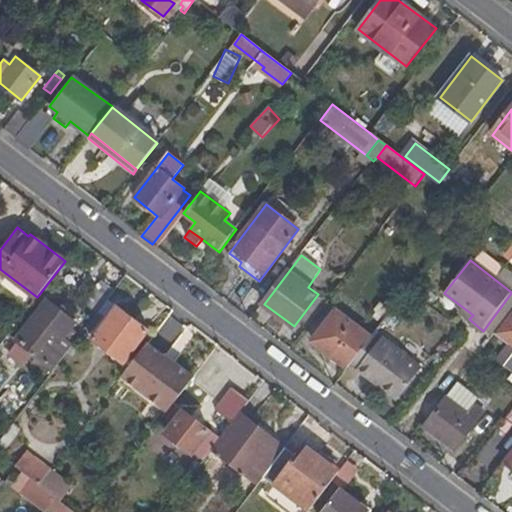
[(85,304),(98,313),(108,300),(114,292),(102,283),(85,304)]
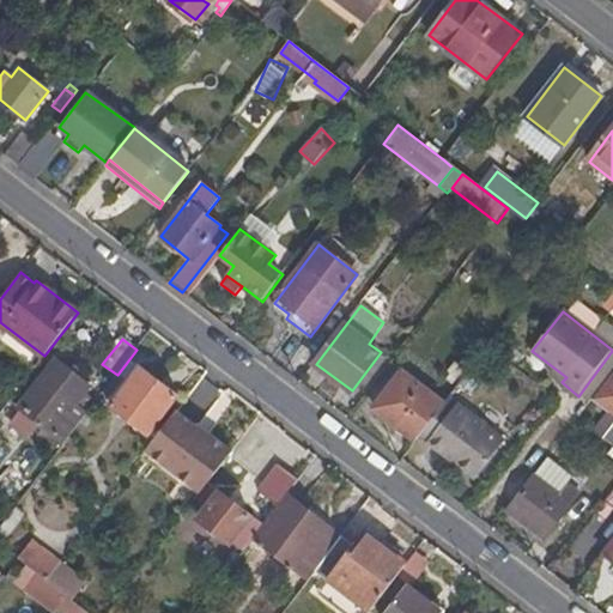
[(129,359),(117,375),(129,383),(141,369),(129,359)]
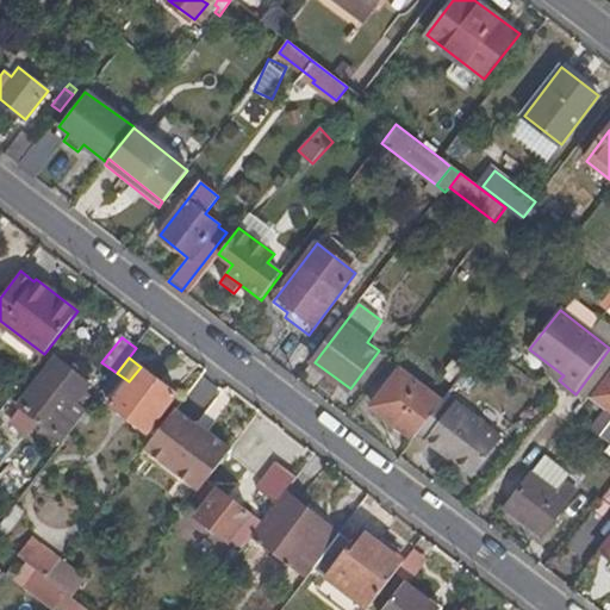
[(35,414),(41,419),(54,429),(88,384),(56,359),(20,404),(35,414)]
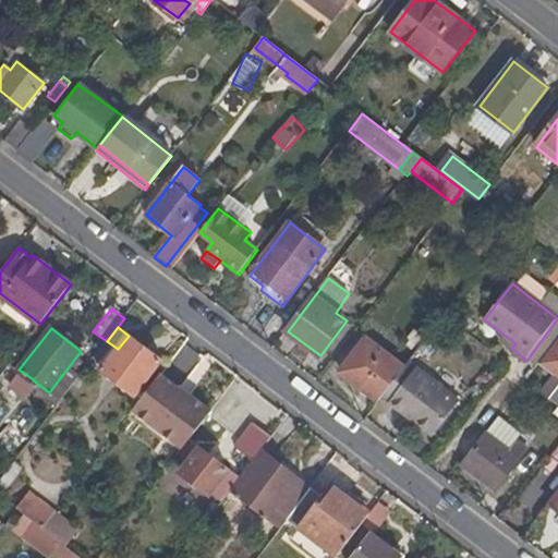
[(129,336),(118,349),(114,353),(102,368),(136,395),(162,361),(129,336)]
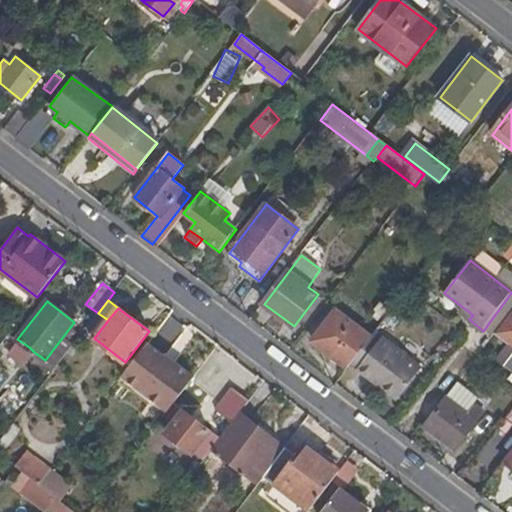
[(351,364),(372,336),(338,310),(313,341),(348,368),(351,364)]
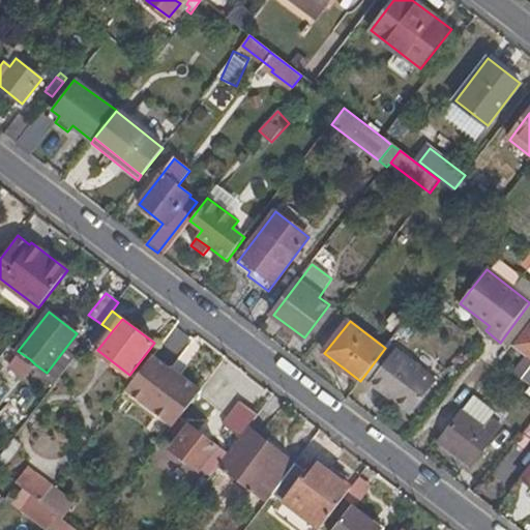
[(97,350),(109,335),(105,331),(93,347),(97,350)]
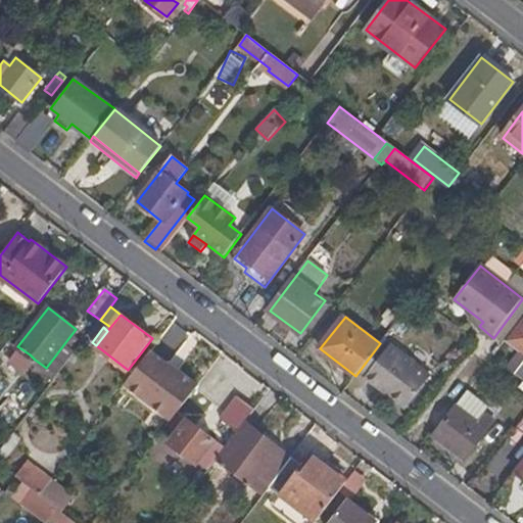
[(390,345),(383,339),(380,343),(359,372),(366,377),(390,345)]
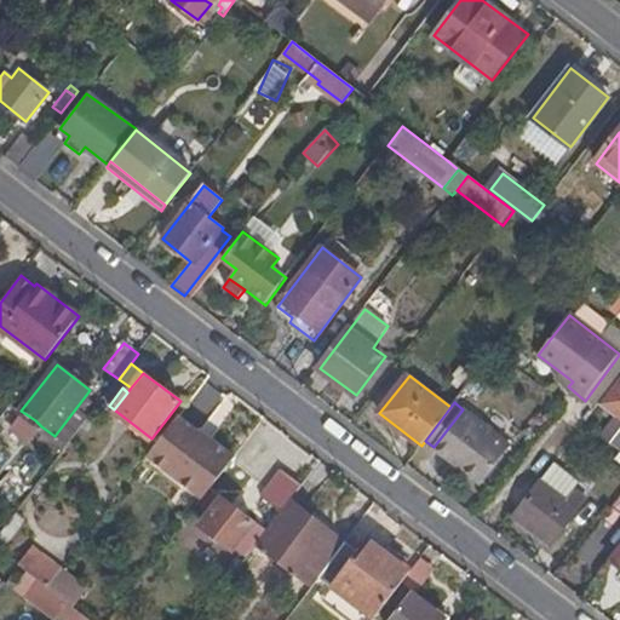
[(511,446),(463,409),(434,447),(481,484),(511,446)]
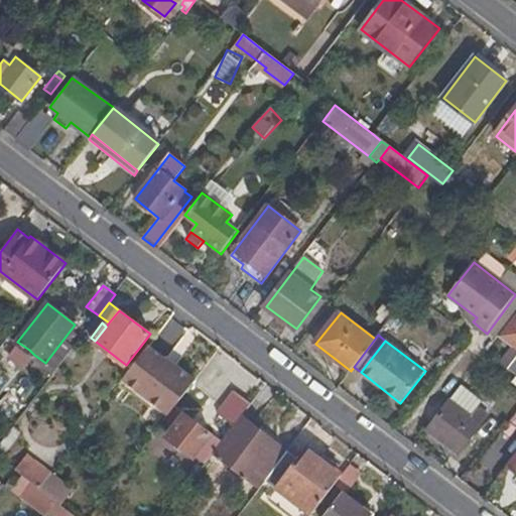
[(120,383),(166,418),(172,410),(175,406),(196,380),(149,345),(120,383)]
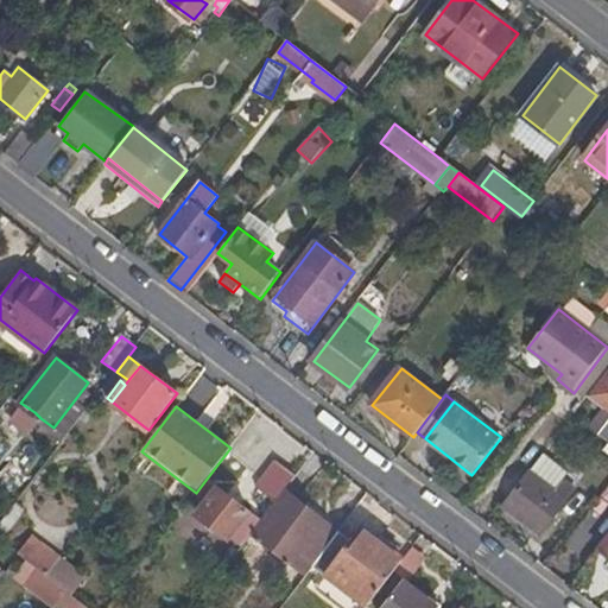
[(590,426),(607,437),(607,415),(600,411),(590,426)]
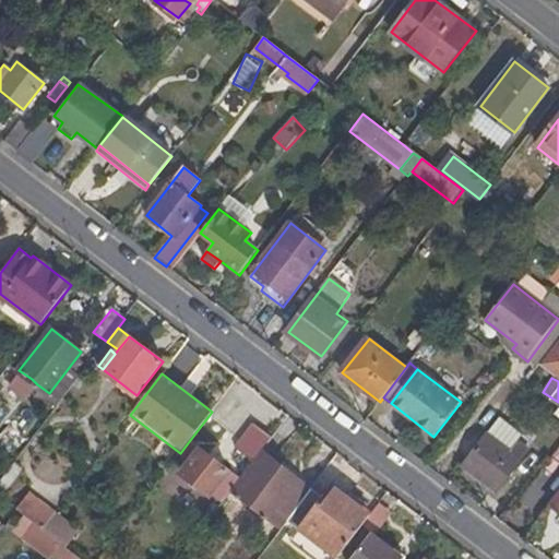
[(235,448),(252,461),(271,438),(253,424),(235,448)]
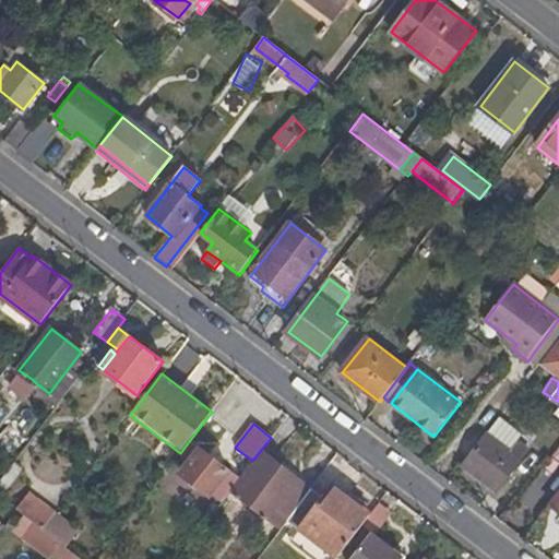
[(463,466),(488,436),(486,433),(462,465),(463,466)]
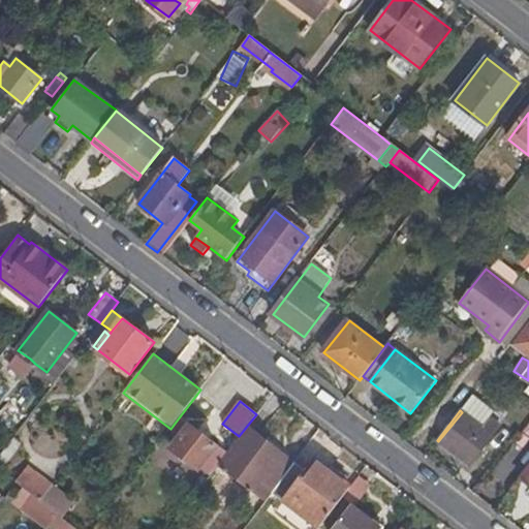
[(481,427),(462,412),(438,441),(469,464),(498,426),(488,417),(481,427)]
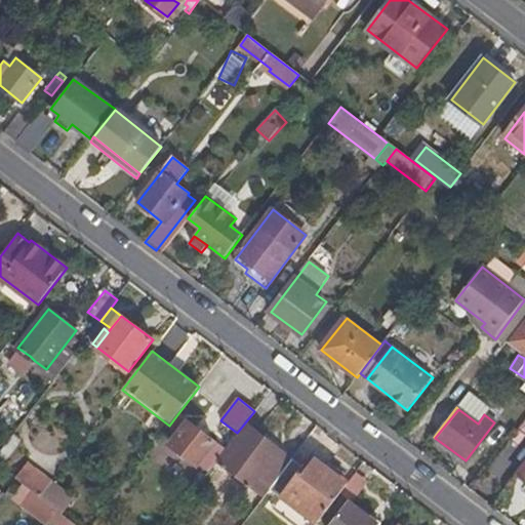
[(169,426),(167,428),(177,436),(189,420),(178,413),(175,417),(169,426)]
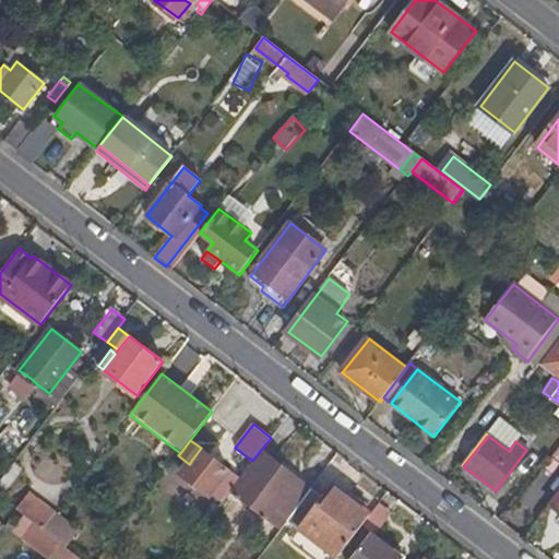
[(201,448),(189,464),(182,474),(194,484),(200,487),(210,496),(212,495),(229,471),(201,448)]
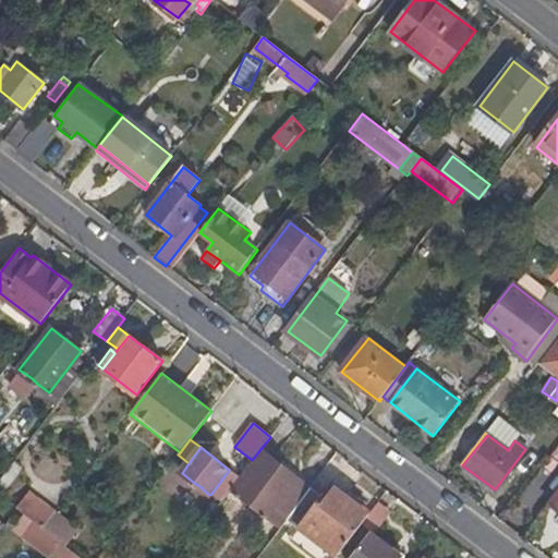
[(557,449),(547,464),(555,471),(557,465),(557,449)]
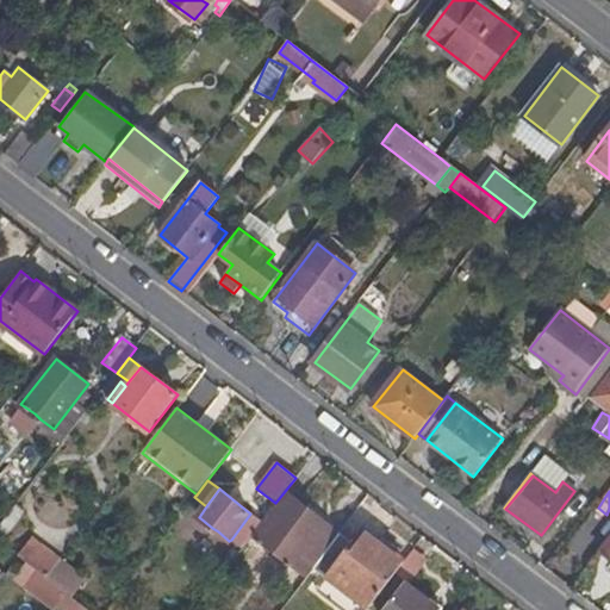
[(257,540),(306,577),(313,567),(340,534),(290,497),(257,540)]
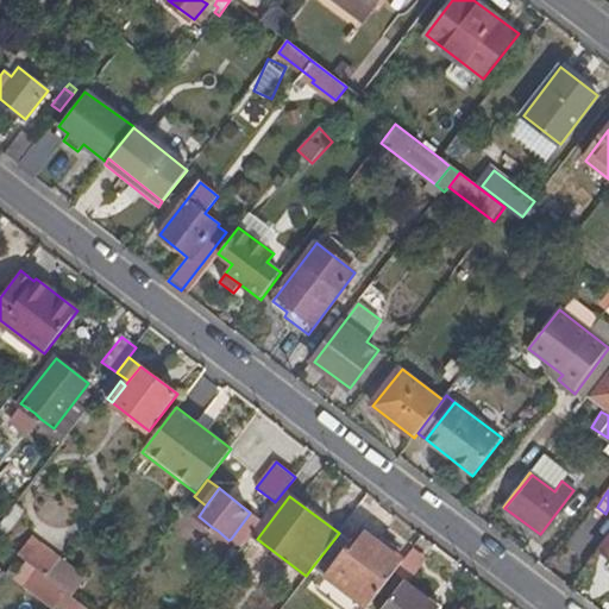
[(17,504),(0,525),(0,541),(1,542),(25,510),(17,504)]
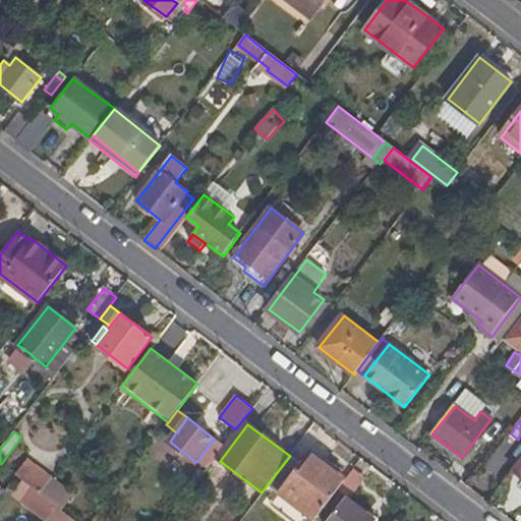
[(214,439),(197,461),(206,467),(224,446),(214,439)]
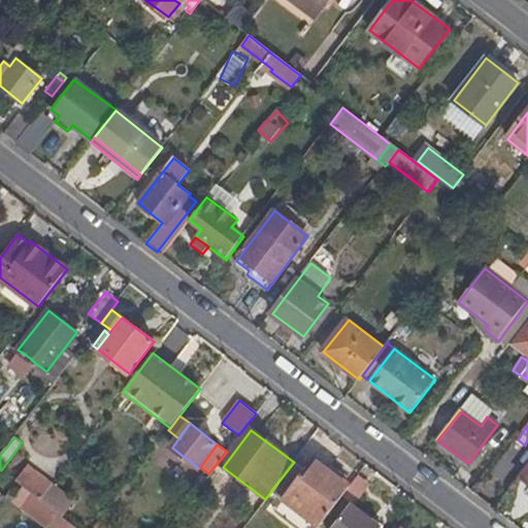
[(271,491),(319,527),(350,487),(315,460),(305,471),(294,462),(271,491)]
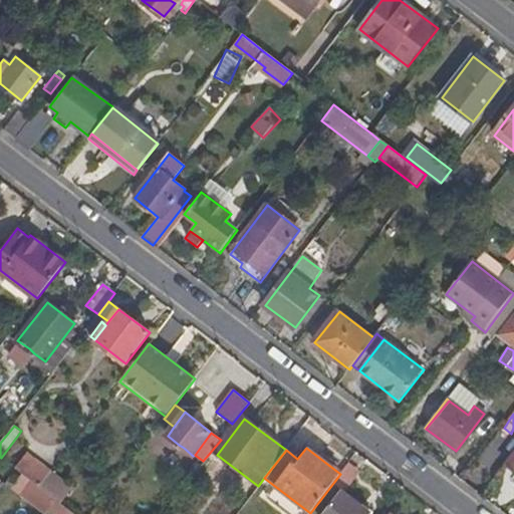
[(15,469),(38,487),(50,472),(26,453),(14,468),(15,469)]
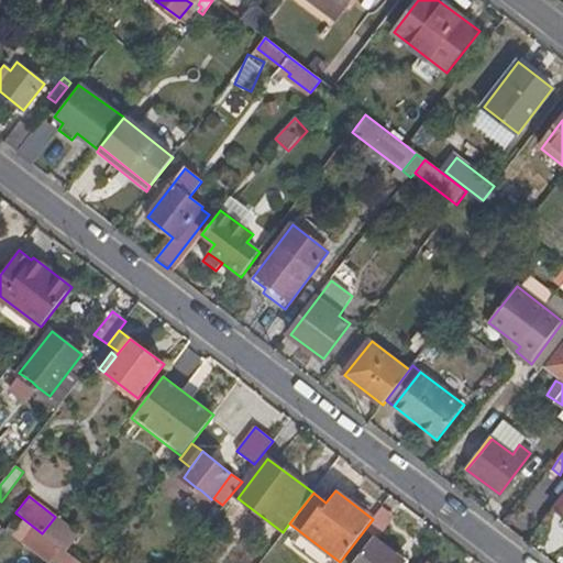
[(42,533),(62,548),(66,551),(78,534),(55,517),(42,533)]
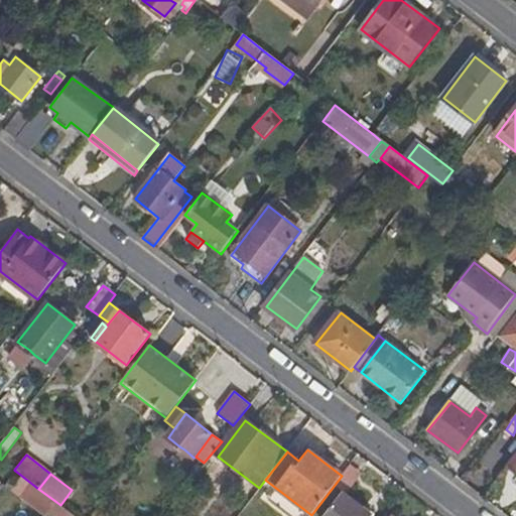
[(324,515),(372,515),(342,493),(324,515)]
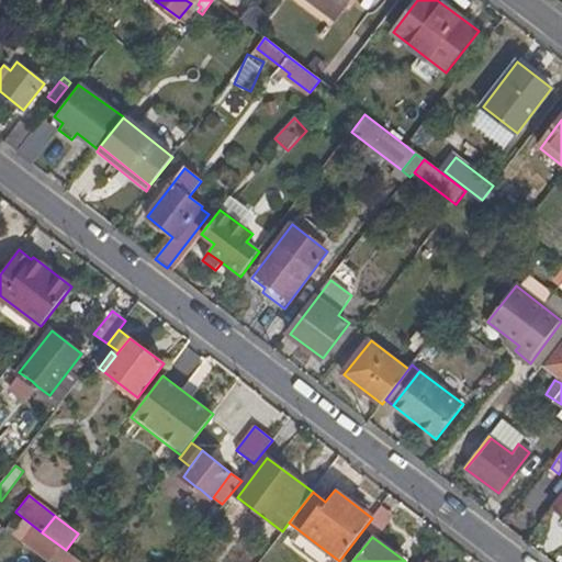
[(54,557),(60,561),(81,561),(66,550),(62,547),(54,557)]
